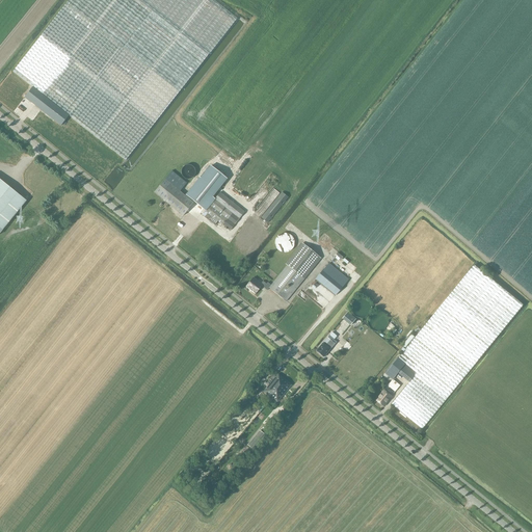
[(24,98),(31,103),(61,127),(70,116),(126,161),(238,19),(214,0),(69,0),(12,72),(32,87),(24,98)]
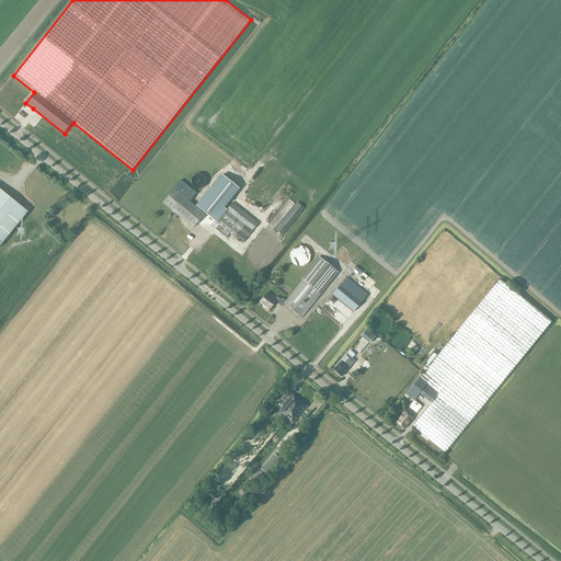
[(203,180),(203,179),(203,178),(202,175),(201,175),(199,174),(199,173),(197,173),(196,173),(194,173),(193,174),(192,175),(191,176),(191,178),(190,179),(190,180),(190,181),(191,183),(192,184),(193,185),(194,186),(196,186),(197,186),(198,186),(201,185),(202,184),(203,183),(203,182),(203,180)]
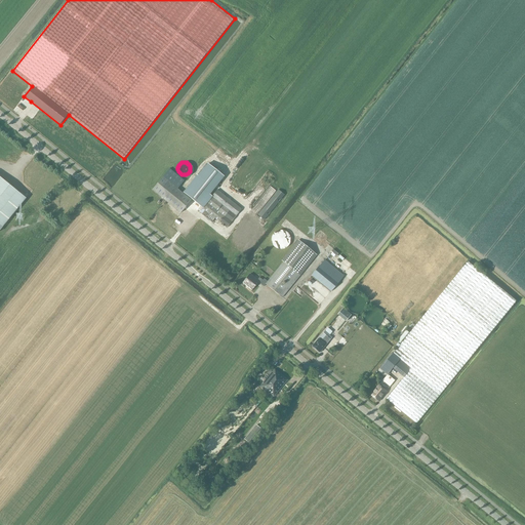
[(209,165),(186,194),(199,205),(199,206),(202,209),(199,212),(211,223),(214,218),(227,228),(238,213),(241,209),(216,190),(208,200),(206,199),(224,177),(209,165)]
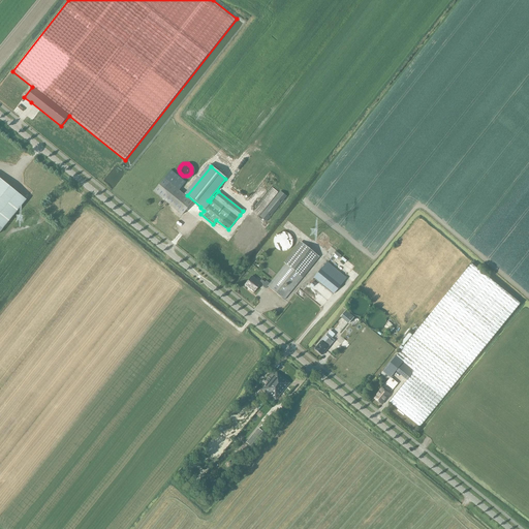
[(170,169),(152,192),(181,216),(192,203),(178,190),(185,182),(170,169)]
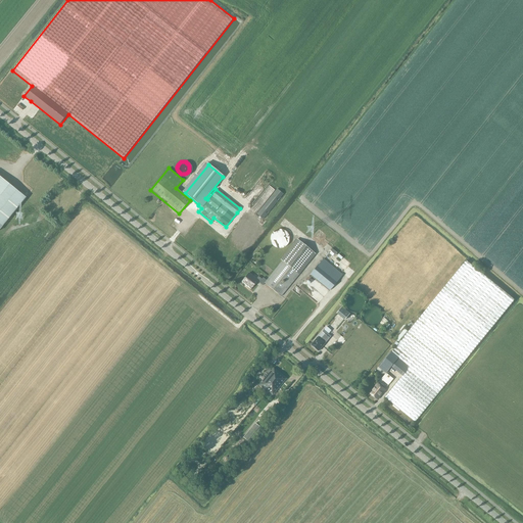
[(0,228),(26,197),(0,176),(0,228)]
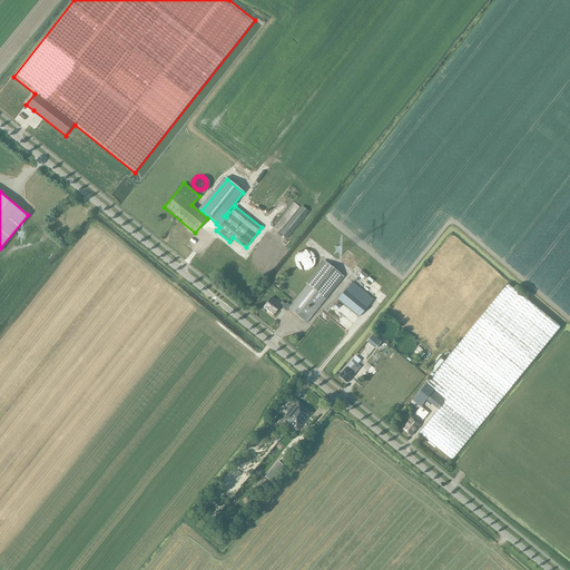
[(302,206),(281,233),(287,238),(308,212),(302,206)]
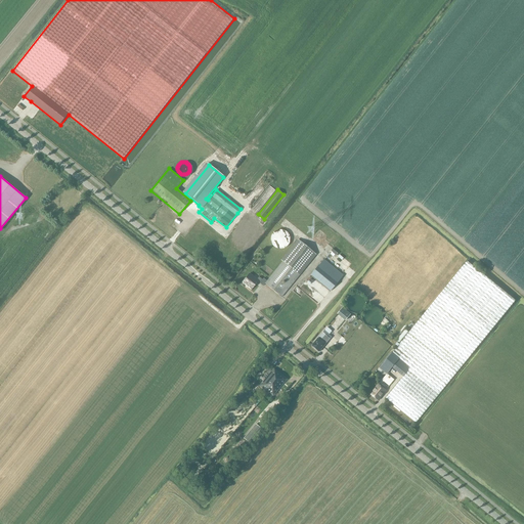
[(167,214),(164,219),(170,225),(173,221),(174,220),(175,218),(176,216),(174,214),(173,215),(171,214),(169,212),(167,214)]
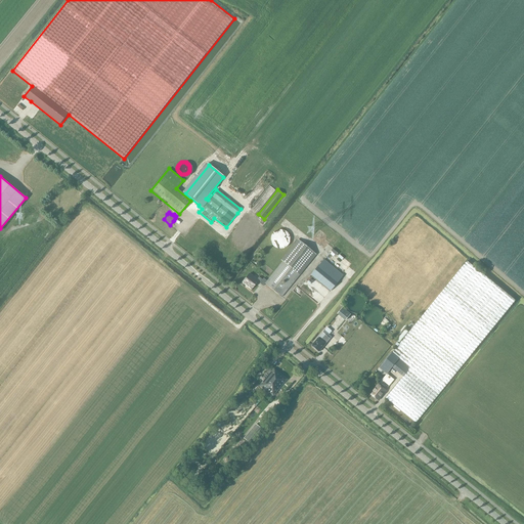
[(289,241),(289,239),(289,237),(289,236),(288,234),(287,233),(286,232),(284,231),(281,230),(279,230),(277,230),(275,231),(273,232),(272,233),(271,234),(270,236),(269,238),(269,239),(269,242),(270,244),(271,246),(272,247),(273,248),(275,249),(276,250),(278,250),(280,250),(282,250),(285,249),(286,247),(288,246),(289,244),(289,242),(289,241)]
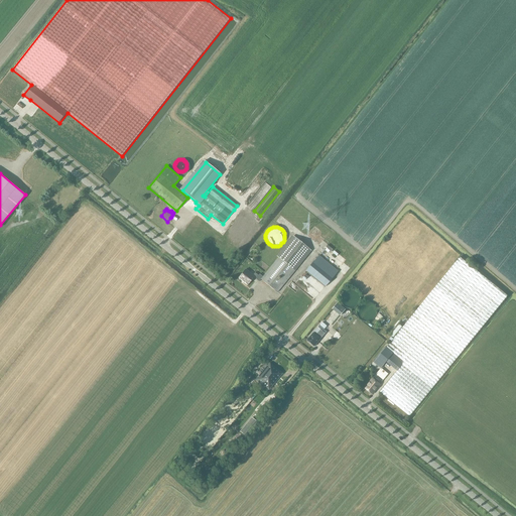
[(255,273),(253,275),(246,269),(239,278),(244,282),(244,283),(247,285),(254,277),(259,281),(261,279),(277,292),(311,251),(294,238),(263,277),(259,274),(258,275),(255,273)]
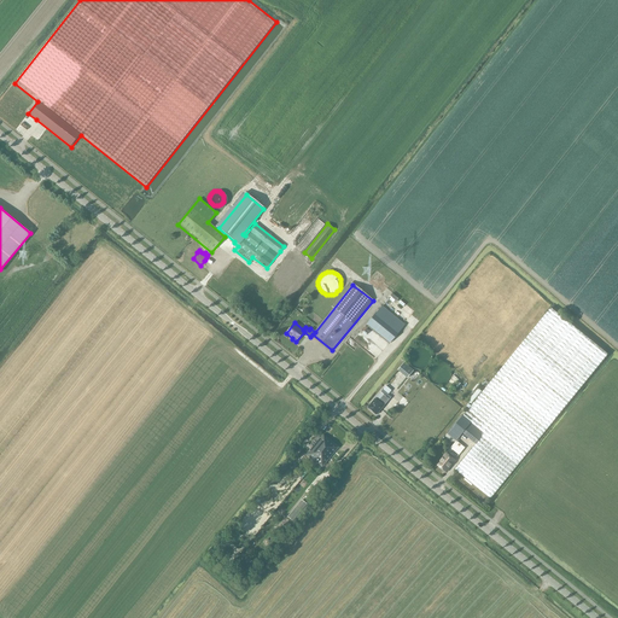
[(375,313),(366,324),(390,343),(392,345),(402,333),(400,331),(404,325),(382,305),(375,313)]
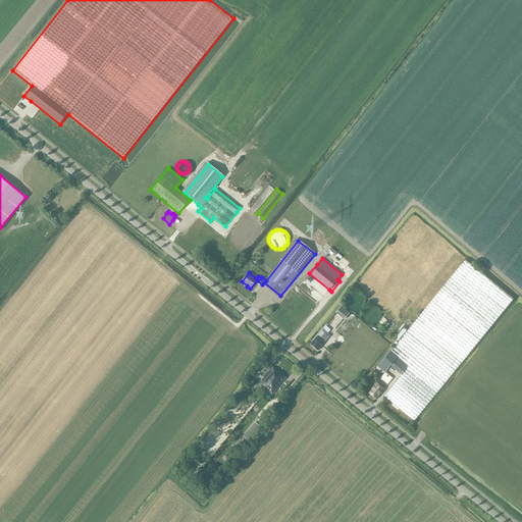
[(384,397),(386,398),(415,421),(514,299),(466,260),(390,351),(398,357),(409,366),(402,375),(384,397)]
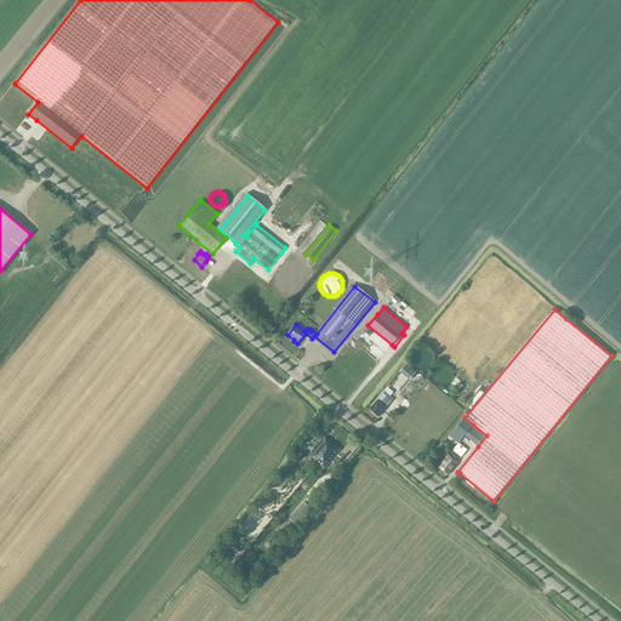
[(406,364),(400,372),(410,380),(416,372),(406,364)]
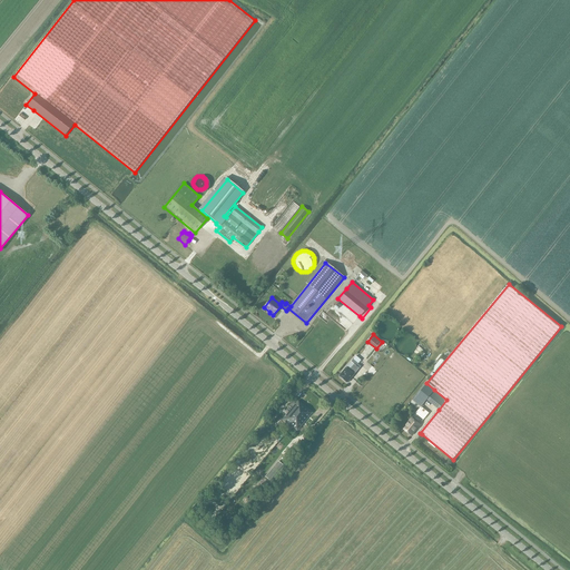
[(340,375),(347,383),(361,367),(353,361),(340,375)]
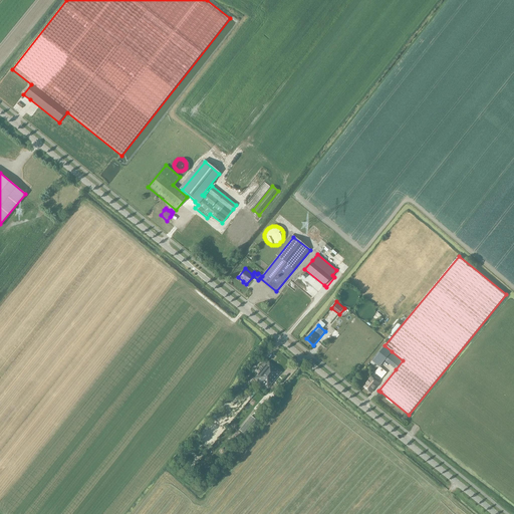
[(384,360),(396,369),(403,360),(392,351),(384,345),(375,357),(382,363),(384,360)]
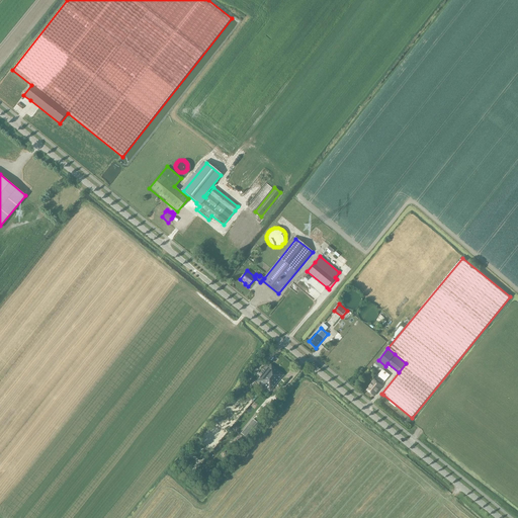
[(257,381),(263,386),(277,369),(270,364),(268,367),(265,365),(263,368),(266,370),(257,381)]
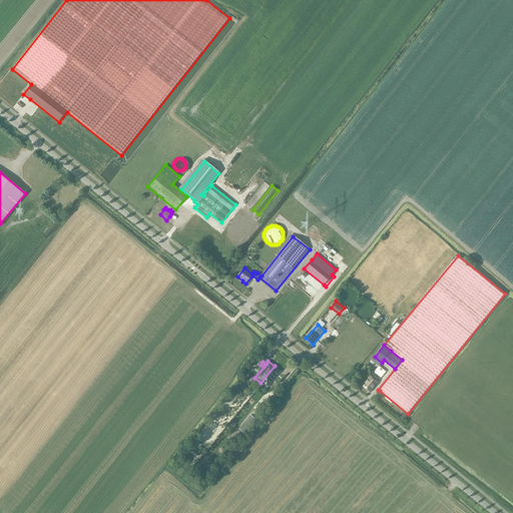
[(275,366),(261,383),(263,385),(264,384),(268,387),(281,372),(275,366)]
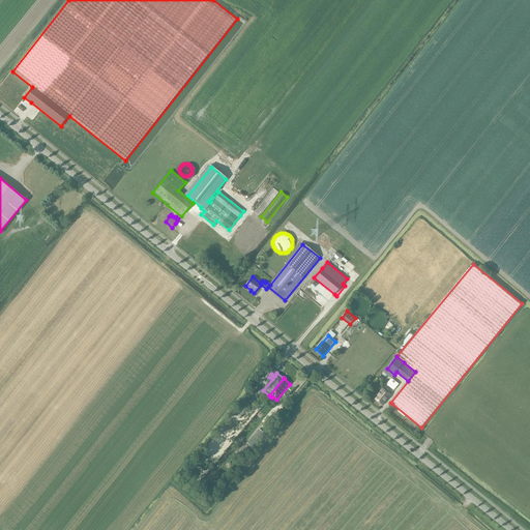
[(393,391),(391,390),(395,385),(389,380),(386,384),(385,382),(383,385),(385,387),(384,388),(391,394),(393,391)]
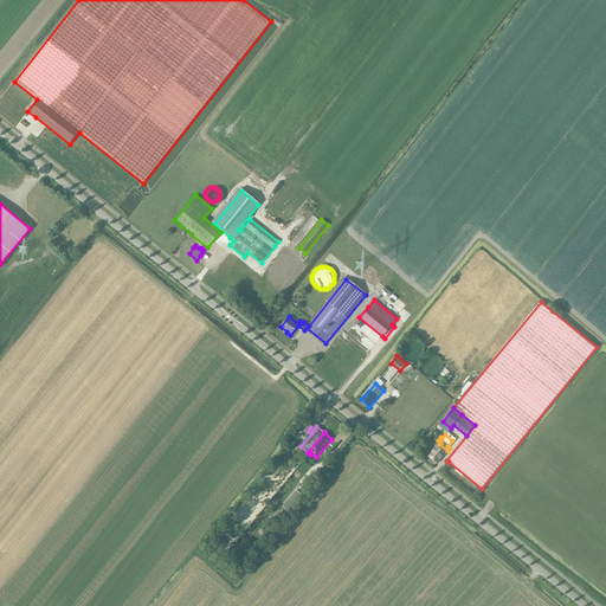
[(429,456),(437,462),(443,455),(445,451),(438,444),(429,456)]
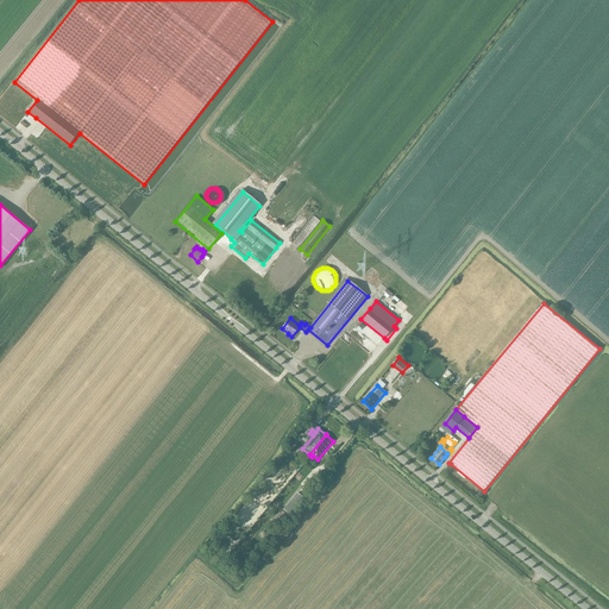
[(282,454),(274,464),(278,468),(287,458),(282,454)]
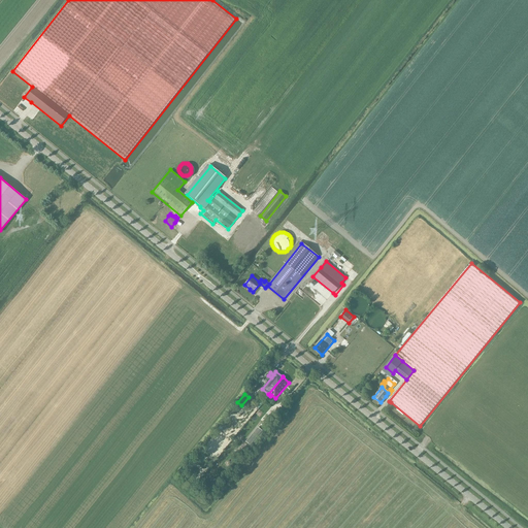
[(262,431),(258,427),(245,441),(250,446),(251,446),(262,431)]
